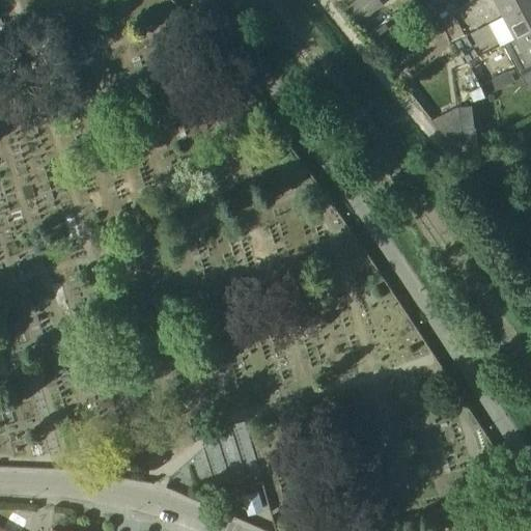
[(358,26),(383,5),(378,0),(357,0),(345,10),(358,26)]
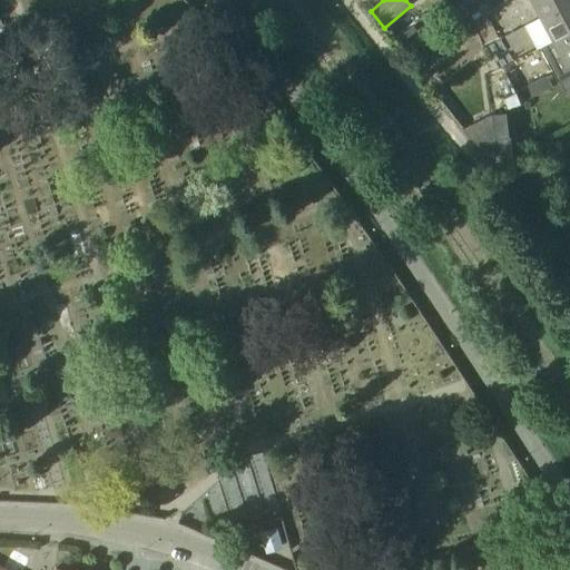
[(478,8),(487,0),(457,0),(457,1),(468,16),(478,8)]
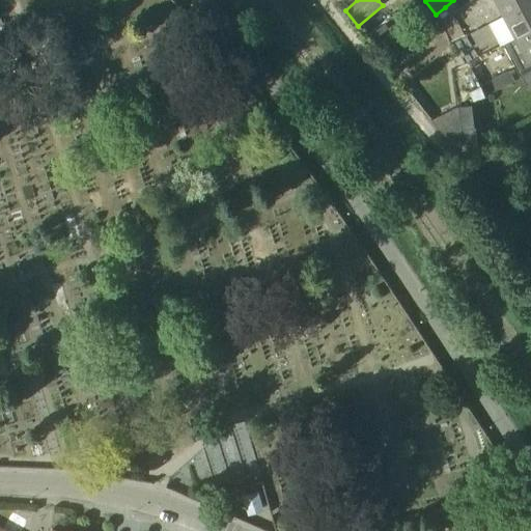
[(453,0),(445,7),(452,17),(472,0),(453,0)]
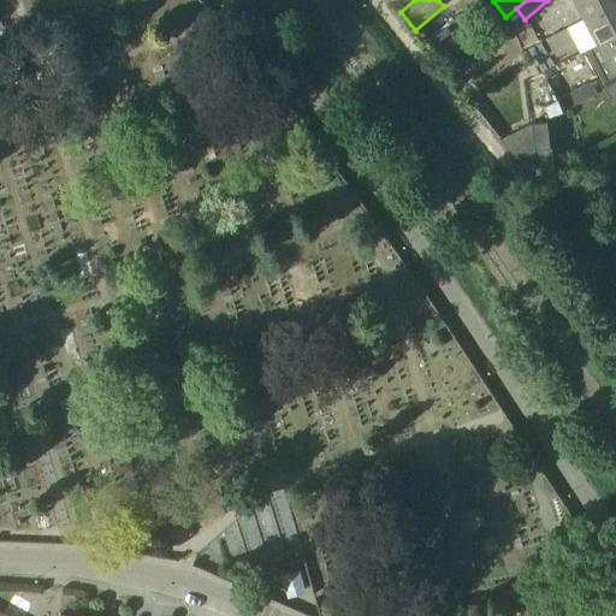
[(615,0),(575,0),(585,18),(615,1),(615,0)]
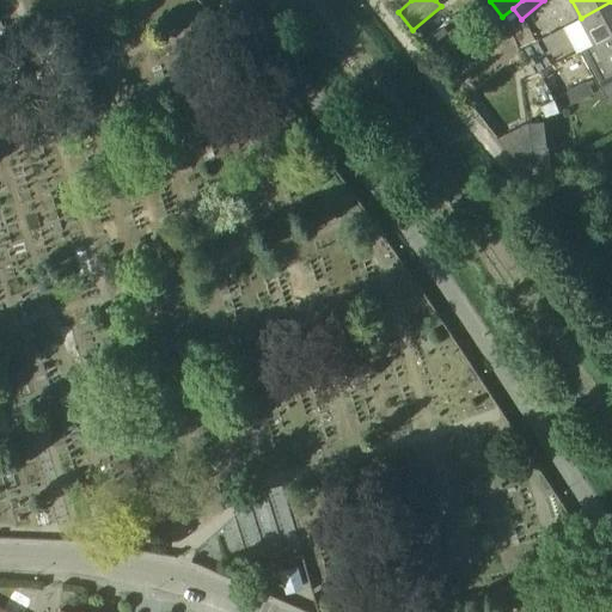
[(594,44),(611,35),(611,1),(581,18),(594,44)]
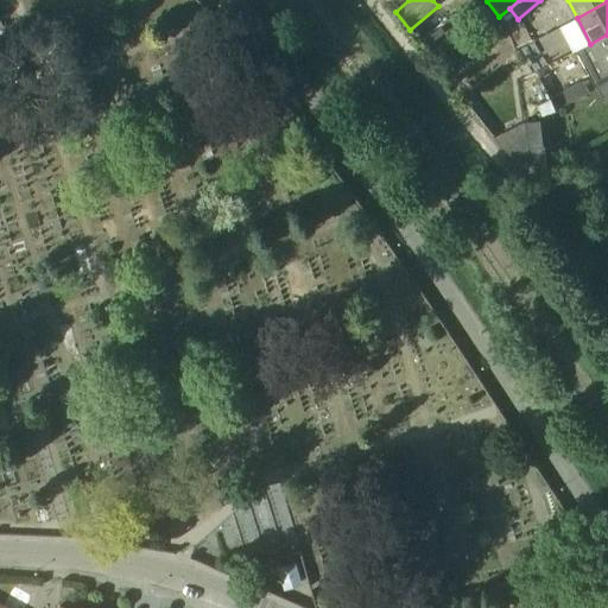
[(607,35),(590,44),(605,69),(607,65),(607,35)]
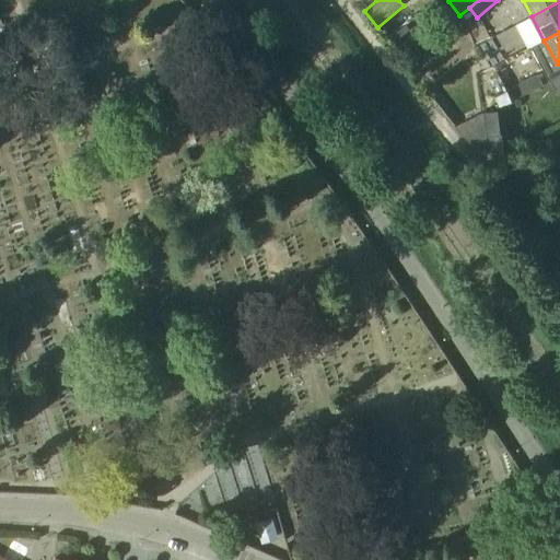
[(506,69),(497,73),(493,67),(476,74),(485,112),(512,103),(511,101),(516,97),(543,85),(538,74),(515,86),(510,76),(506,69)]
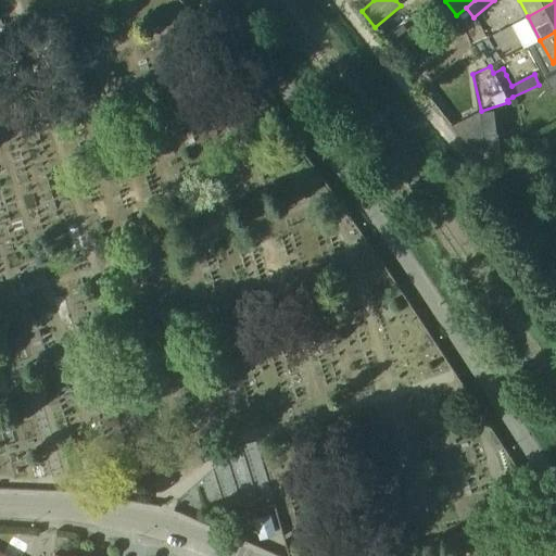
[(555,75),(546,81),(553,93),(555,91),(555,75)]
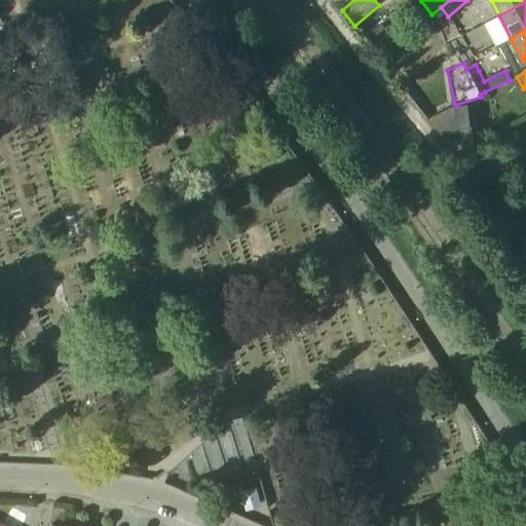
[(470,104),(468,104),(453,106),(456,130),(472,128),(473,128),(470,104)]
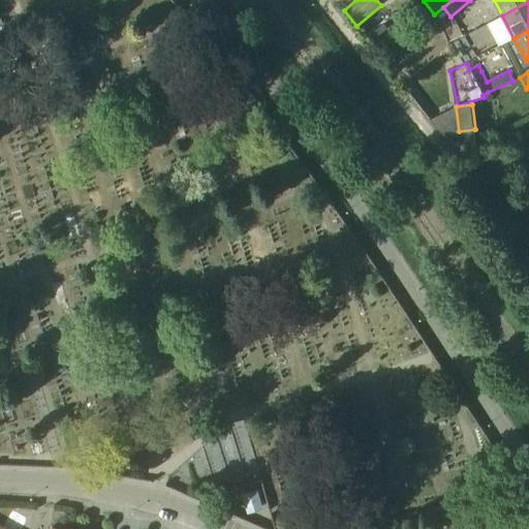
[(456,106),(429,120),(448,144),(460,134),(459,131),(456,106)]
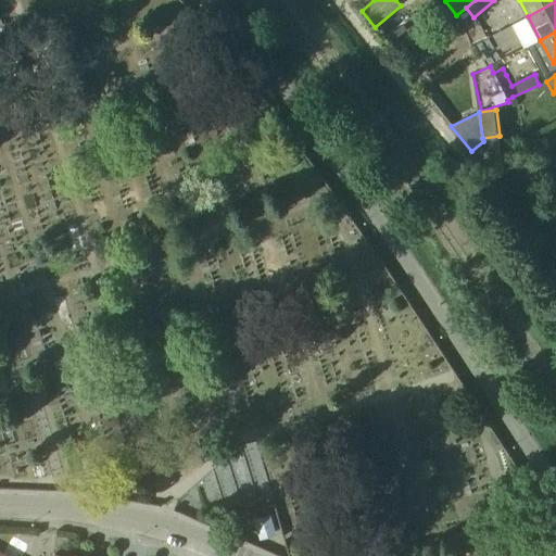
[(525,141),(527,152),(546,149),(544,138),(525,141)]
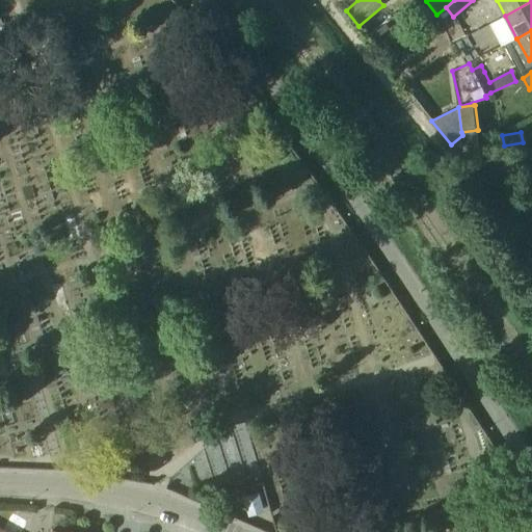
[(249,514),(263,510),(259,494),(245,498),(249,514)]
